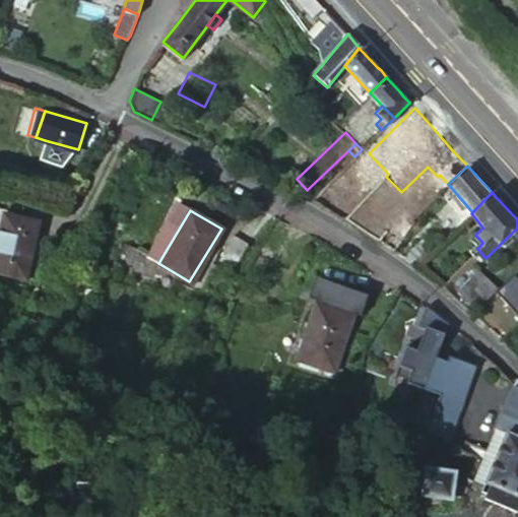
[(36,222),(3,214),(0,225),(0,272),(22,277),(36,222)]
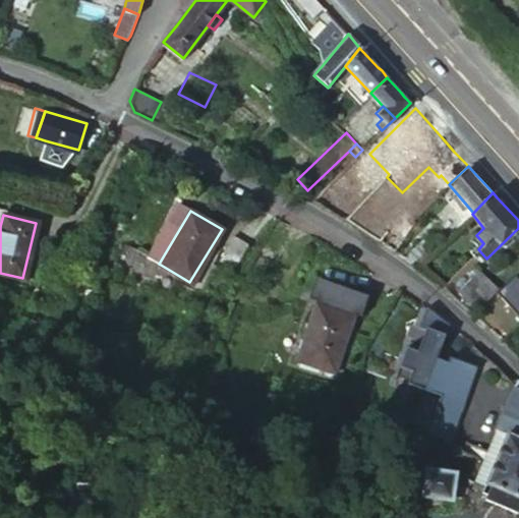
[(395,250),(412,223),(403,217),(387,244),(389,246),(395,250)]
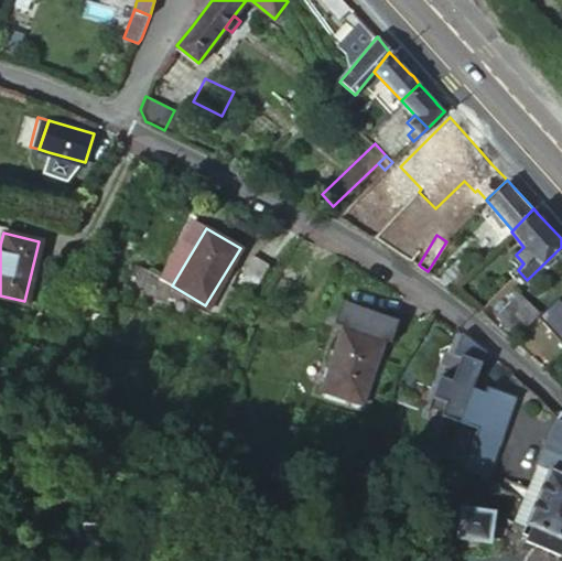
[(267,263),(252,255),(238,278),(254,287),(267,263)]
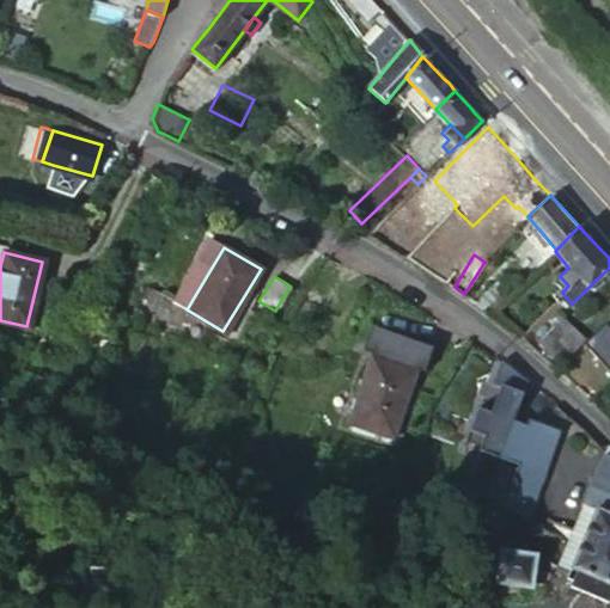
[(575,350),(585,341),(561,318),(538,342),(561,364),(566,360),(575,350)]
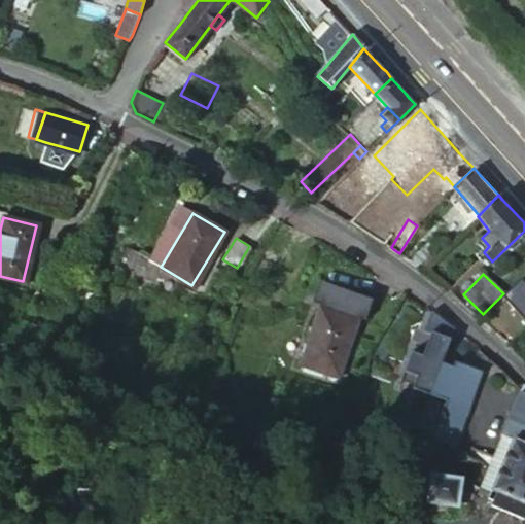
[(320,303),(319,306),(334,311),(341,290),(359,297),(352,317),(358,319),(358,316),(366,319),(373,298),(318,279),(312,300),(320,303)]
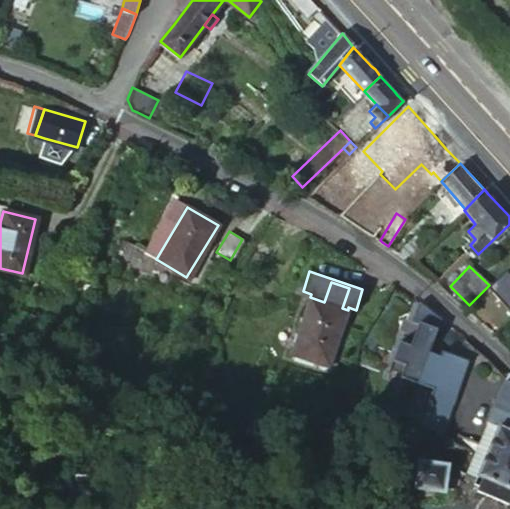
[(493,281),(489,285),(481,293),(473,301),(482,311),(503,290),(493,281)]
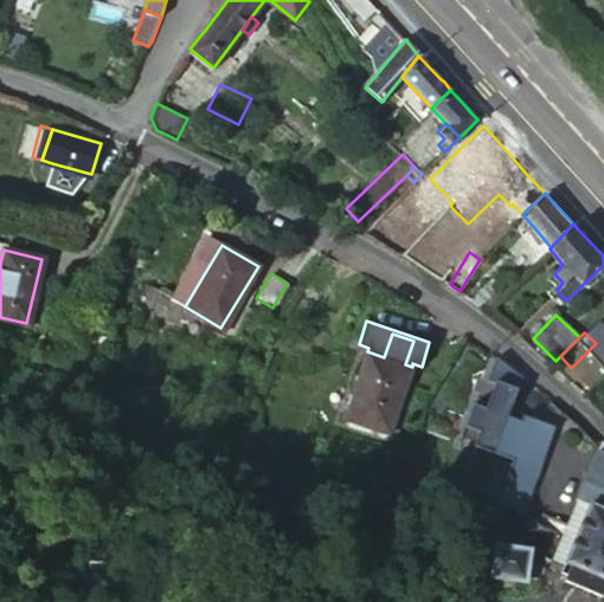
[(384,357),(367,351),(346,416),(391,431),(412,367),(405,364),(413,341),(392,334),(384,357)]
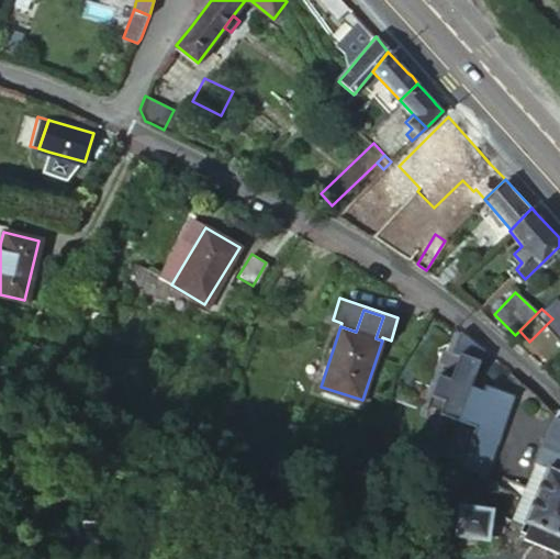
[(540,351),(549,361),(559,349),(559,328),(537,349),(540,351)]
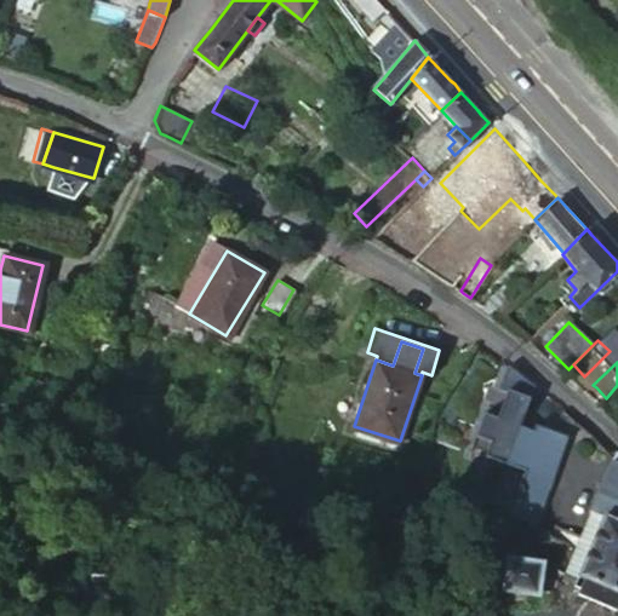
[(488,418),(476,410),(464,431),(478,438),(469,453),(507,475),(490,504),(515,518),(555,449),(525,432),(522,437),(516,435),(509,430),(521,409),(525,404),(518,399),(497,389),(509,368),(508,367),(495,390),(503,393),(488,418)]
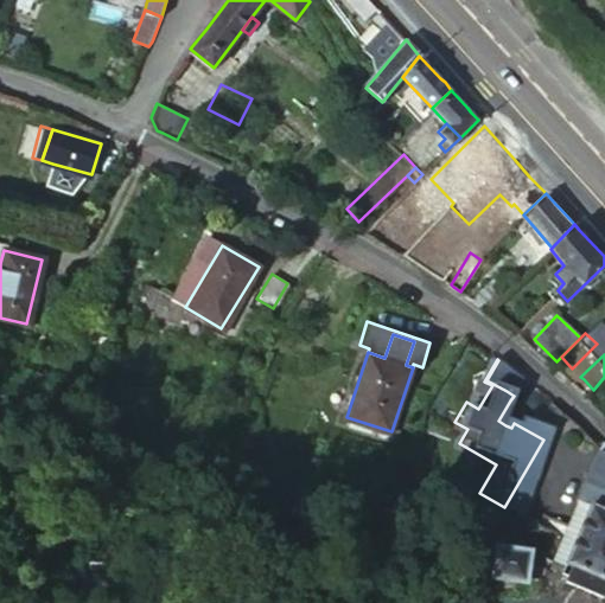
[(530,383),(498,360),(486,380),(507,391),(514,396),(510,401),(517,404),(530,383)]
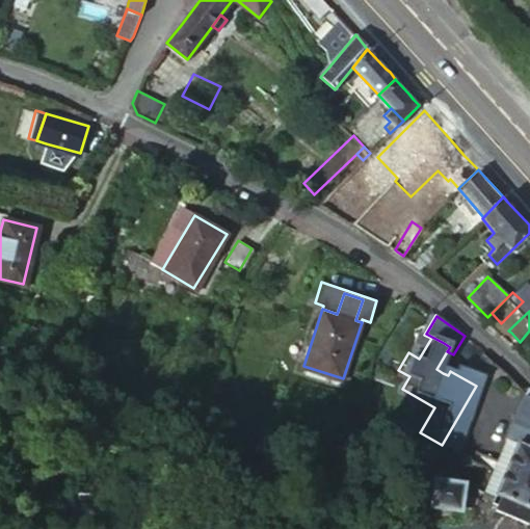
[(514,347),(520,342),(511,333),(506,339),(514,347)]
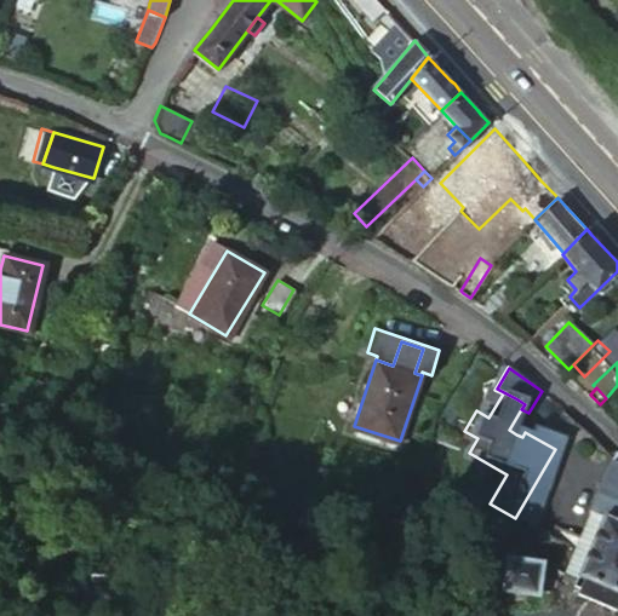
[(617,453),(616,454),(591,508),(605,514),(617,520),(617,453)]
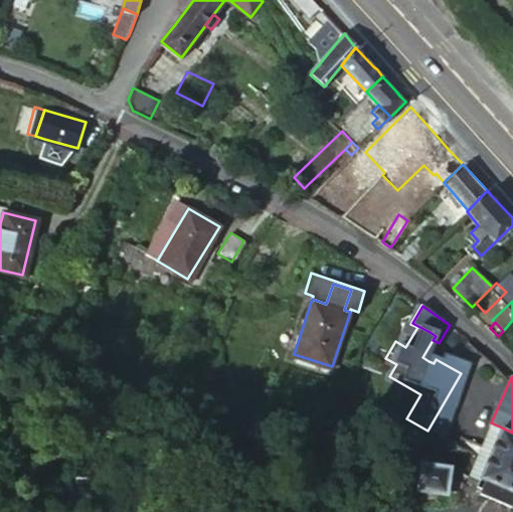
[(401,427),(420,443),(428,431),(406,418),(401,427)]
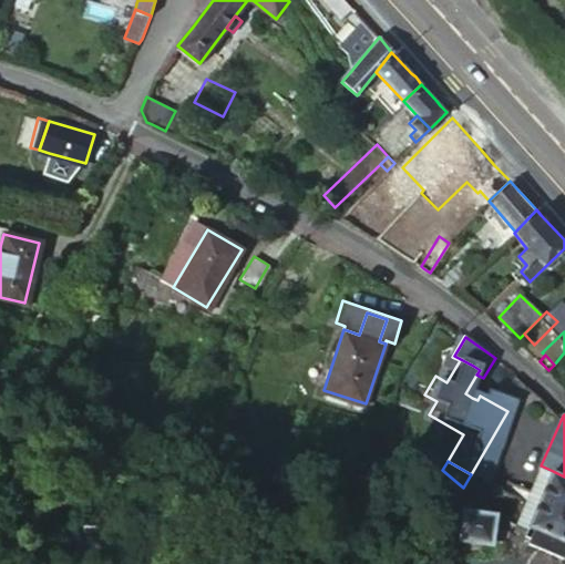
[(544,492),(553,471),(541,465),(531,486),(544,492)]
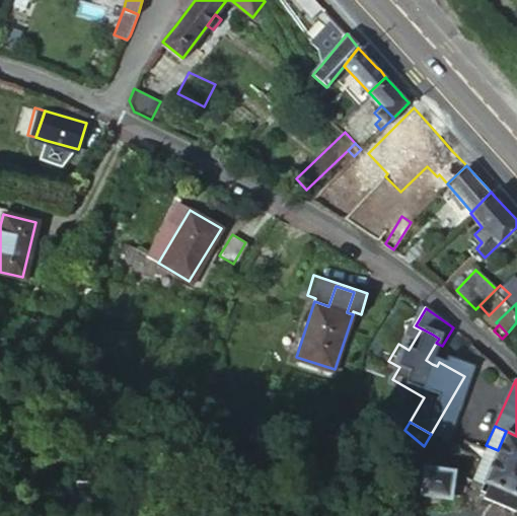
[(516,436),(506,431),(498,450),(483,484),(482,488),(488,492),(487,496),(516,509),(516,436)]
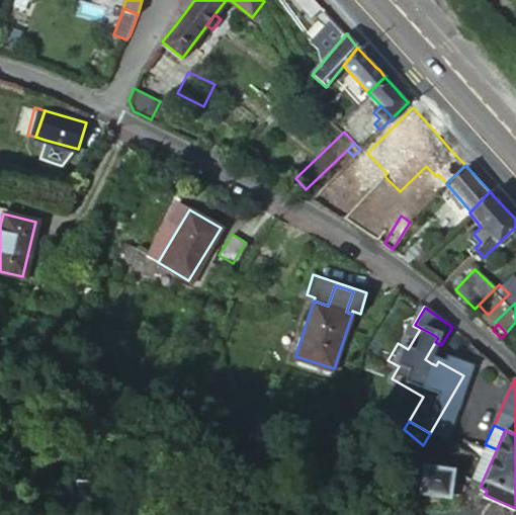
[(482,483),(497,449),(485,444),(470,478),(482,483)]
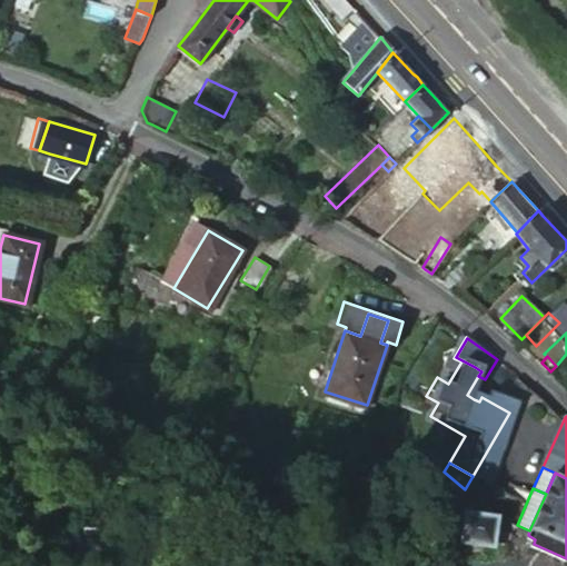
[(495,520),(448,515),(447,529),(466,532),(466,538),(491,542),(495,520)]
